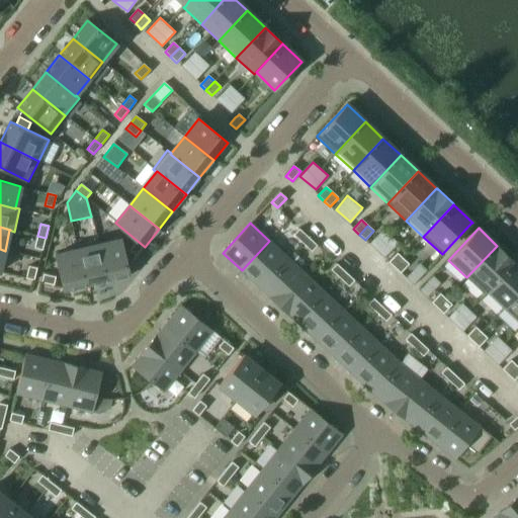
[(308,237),(299,229),(293,235),(303,243),(308,237)]
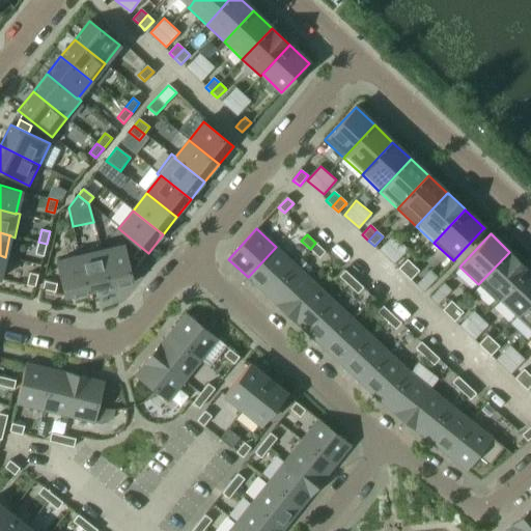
[(44,256),(47,244),(38,242),(35,254),(44,256)]
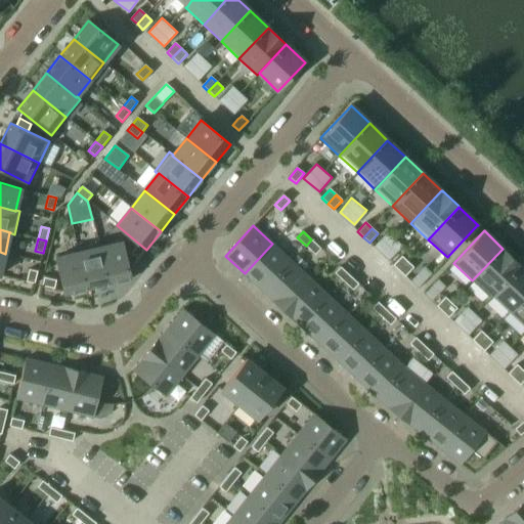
[(320,249),(311,239),(306,246),(315,255),(320,249)]
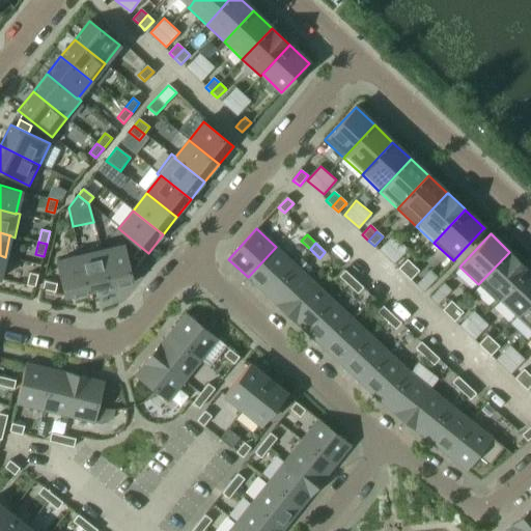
[(110,288),(102,251),(103,251),(101,246),(78,252),(79,256),(80,256),(88,294),(110,288)]
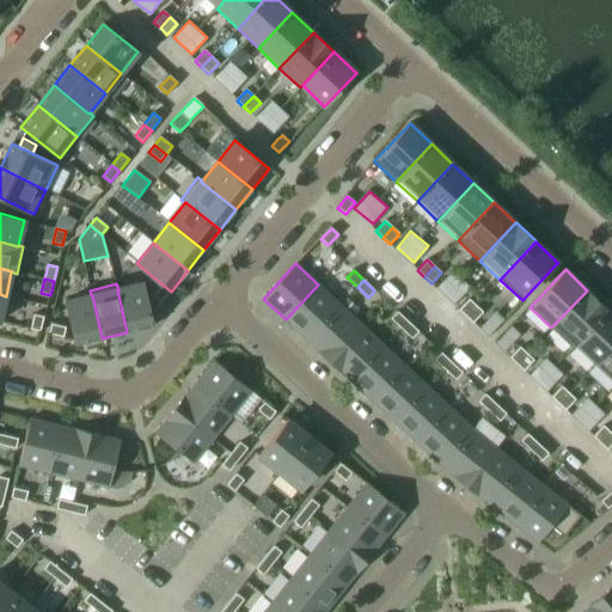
[(153,326),(142,283),(118,289),(117,289),(127,332),(153,326)]
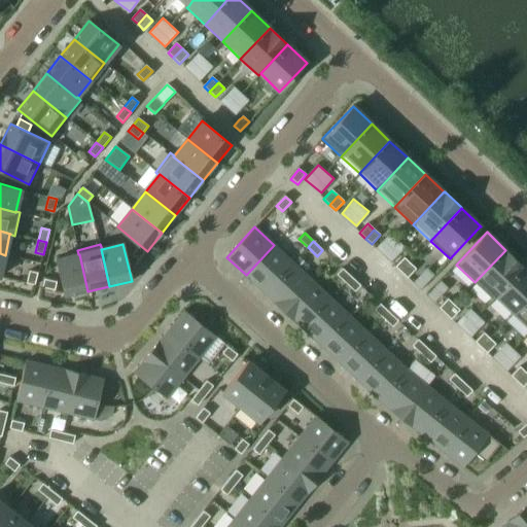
[(144,253),(134,245),(129,252),(138,260),(144,253)]
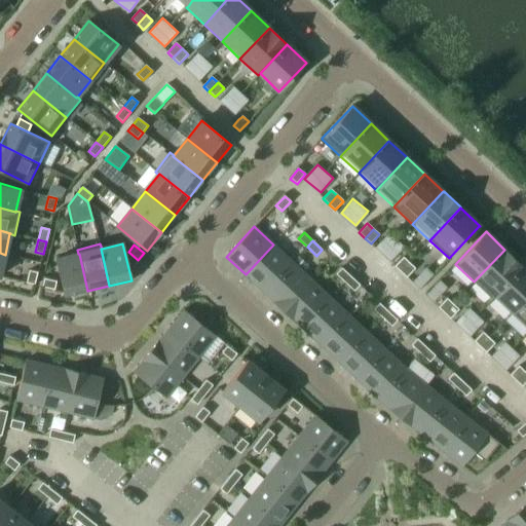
[(264,293),(293,262),(273,245),(246,274),(264,293)]
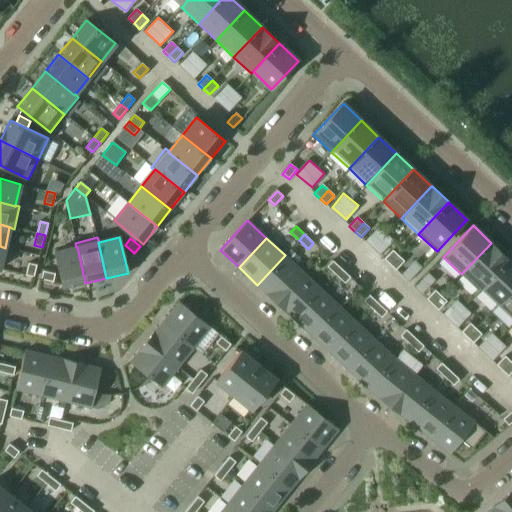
[(508,259),(508,258),(492,243),(491,243),(461,274),(478,291),(508,259)]
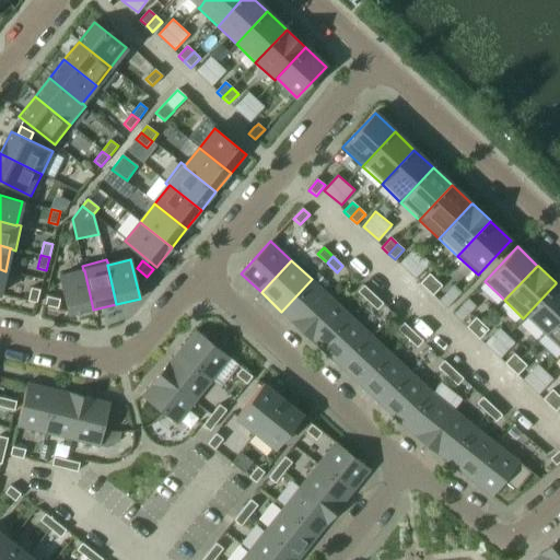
[(93,310),(84,270),(83,270),(60,276),(69,315),(93,310)]
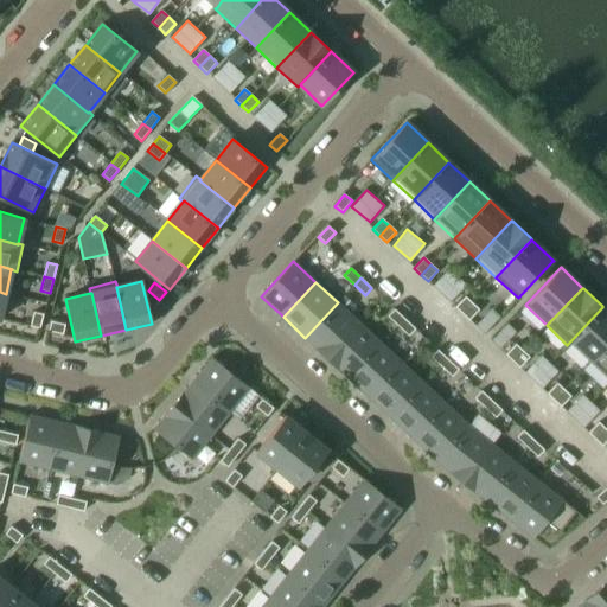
[(462,314),(472,304),(465,296),(455,307),(462,314)]
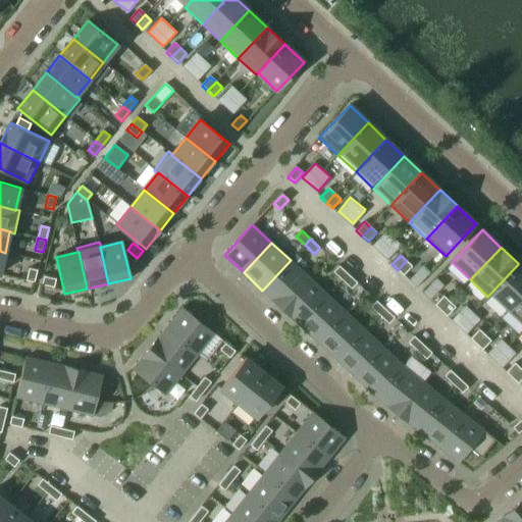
[(280,308),(309,278),(291,260),(262,291),(280,308)]
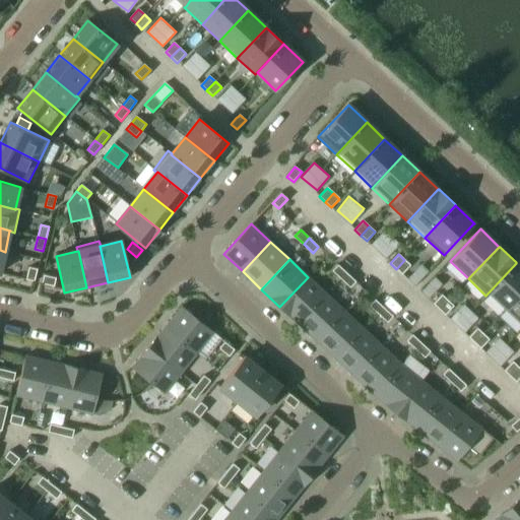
[(402,274),(410,265),(404,260),(396,269),(402,274)]
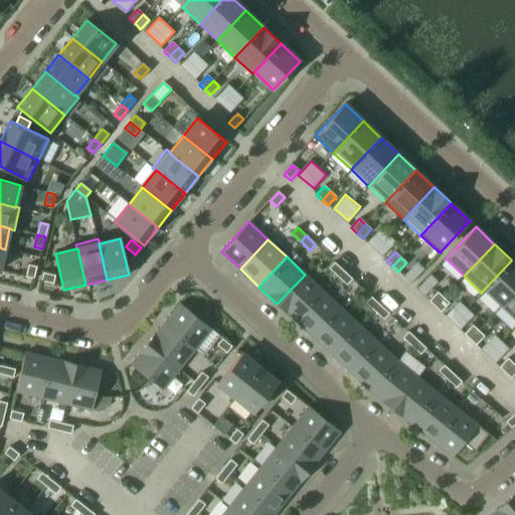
[(499,309),(514,292),(514,264),(511,261),(481,293),(499,309)]
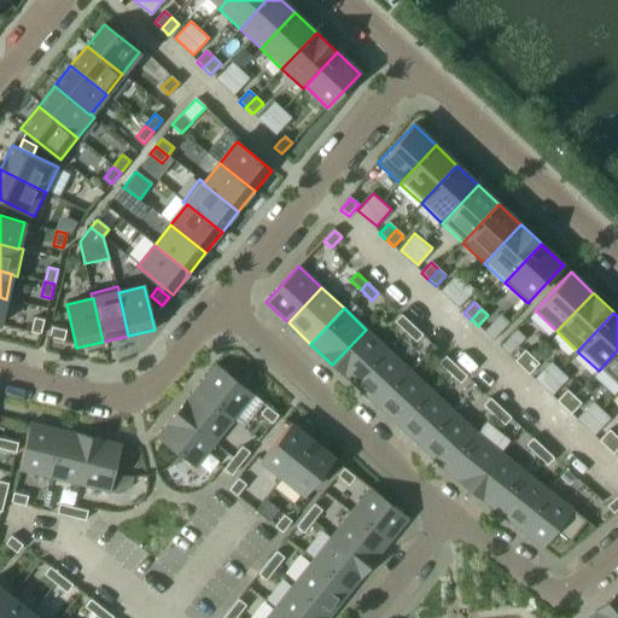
[(412,325),(402,315),(395,322),(406,332),(412,325)]
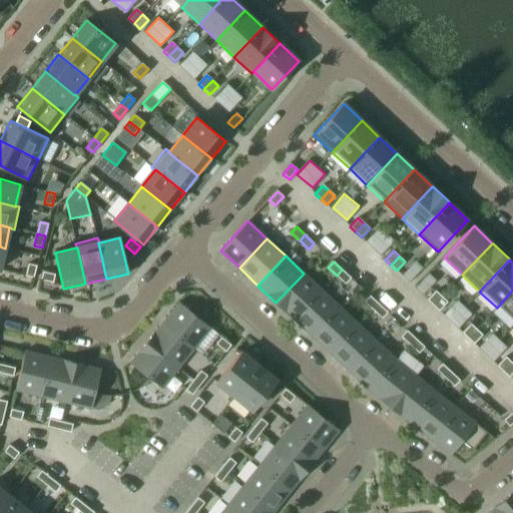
[(33,278),(36,266),(28,264),(25,276),(33,278)]
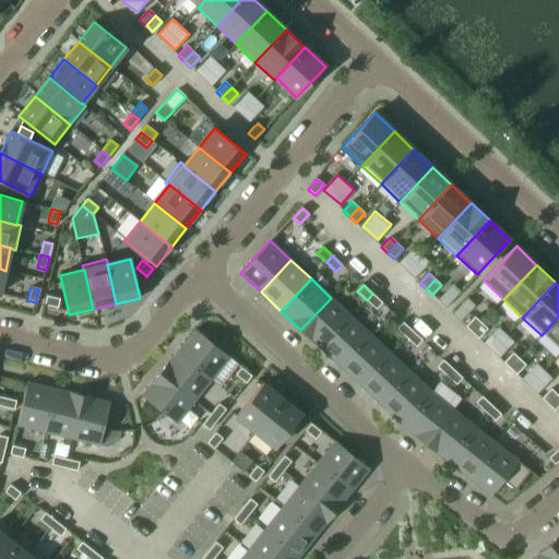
[(382,302),(372,294),(367,300),(377,309),(382,302)]
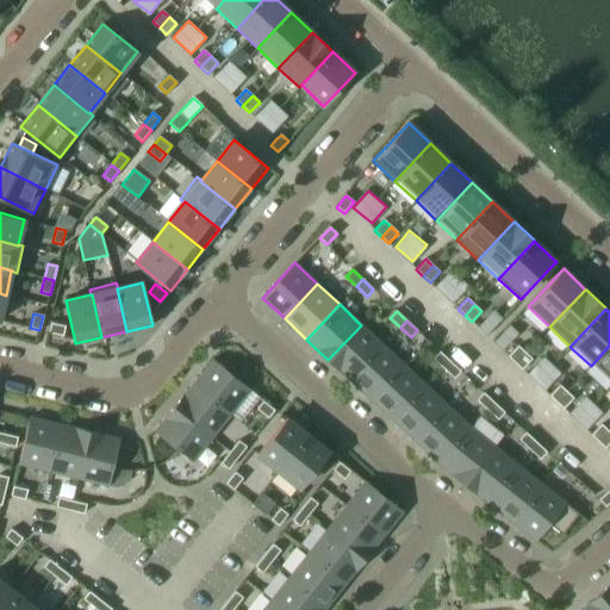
[(63,336),(66,327),(51,323),(49,332),(63,336)]
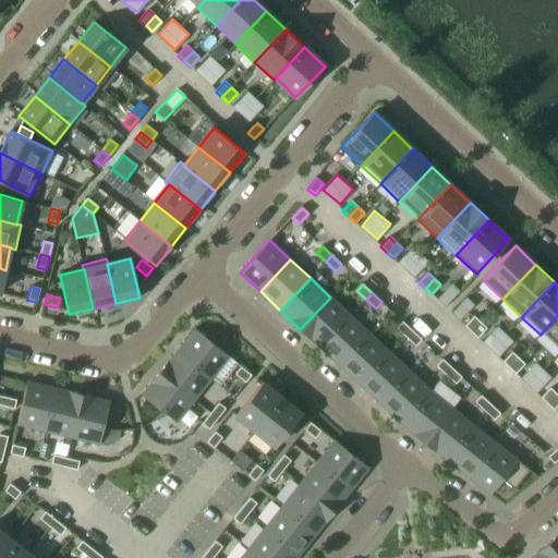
[(320,348),(350,316),(330,298),(300,329),(320,348)]
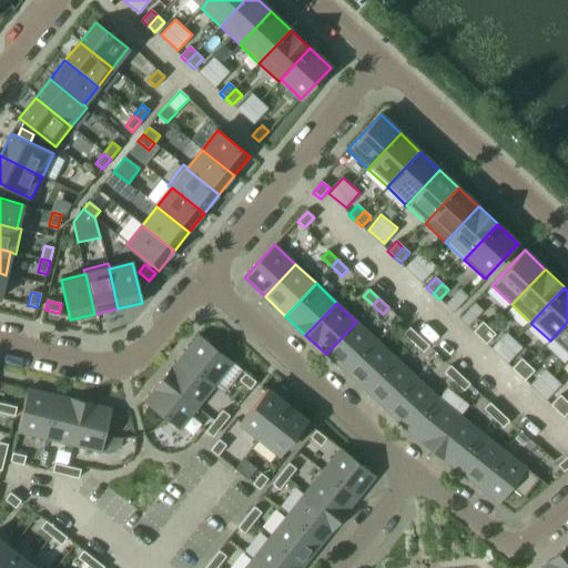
[(346,373),(377,341),(356,322),(326,354),(343,369),(346,373)]
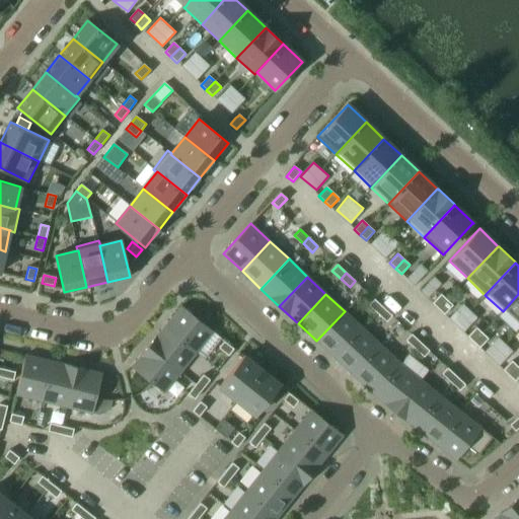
[(432,303),(438,309),(447,300),(441,294),(432,303)]
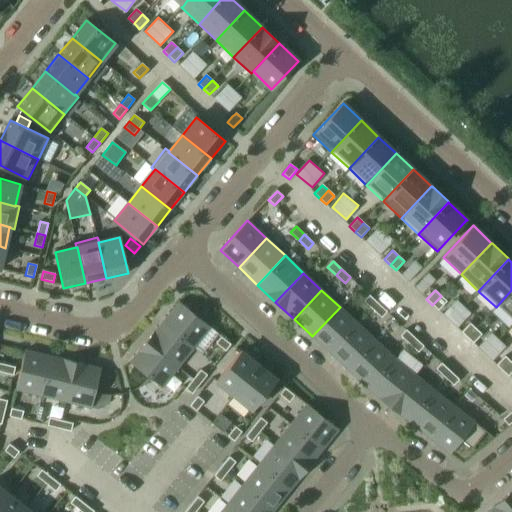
[(511,322),(511,290),(496,307),(511,322)]
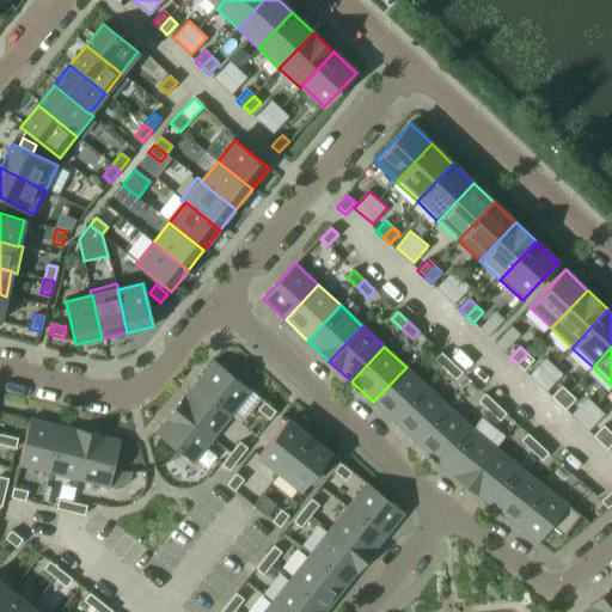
[(452,362),(441,353),(435,360),(445,369),(452,362)]
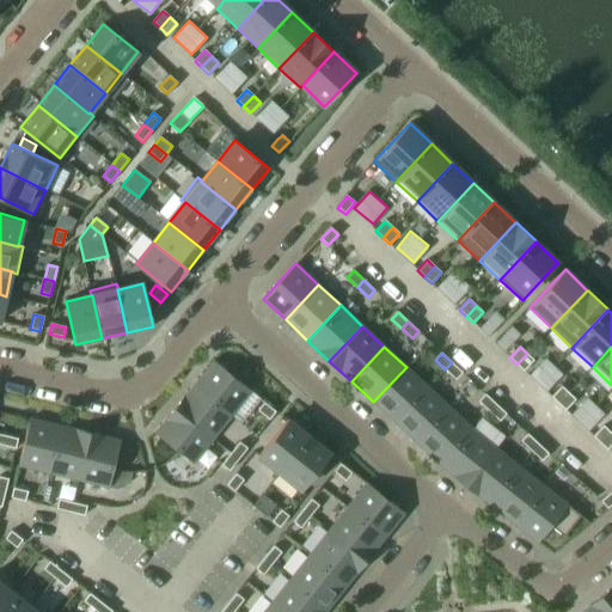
[(524,371),(533,360),(527,354),(516,365),(524,371)]
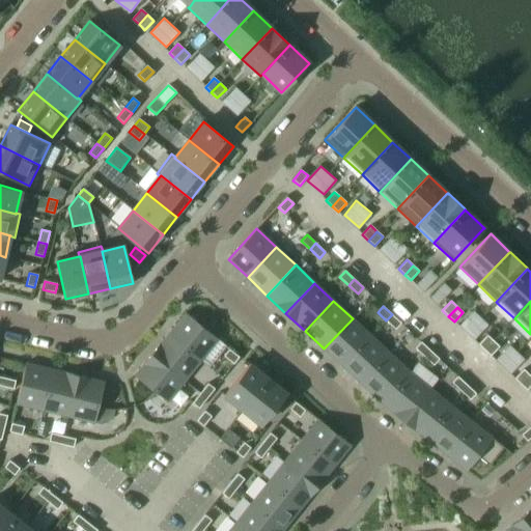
[(475,338),(488,327),(475,312),(462,324),(475,338)]
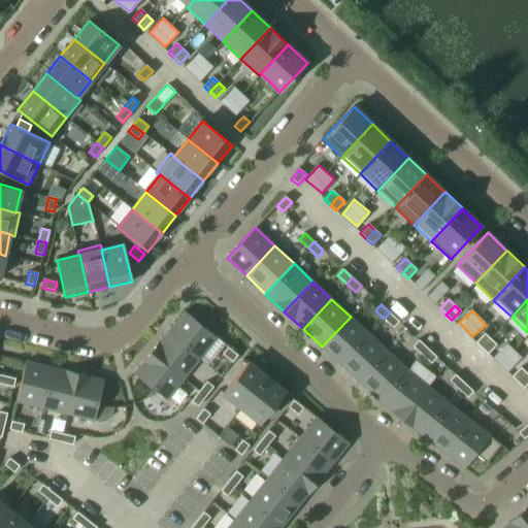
[(217,337),(185,311),(167,332),(200,358),(217,337)]
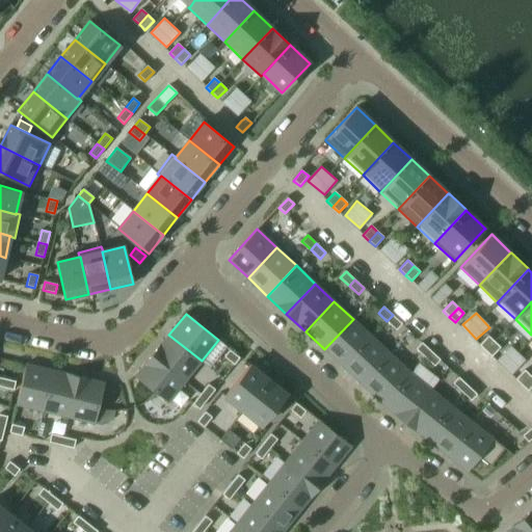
[(396,330),(402,324),(393,315),(387,321),(396,330)]
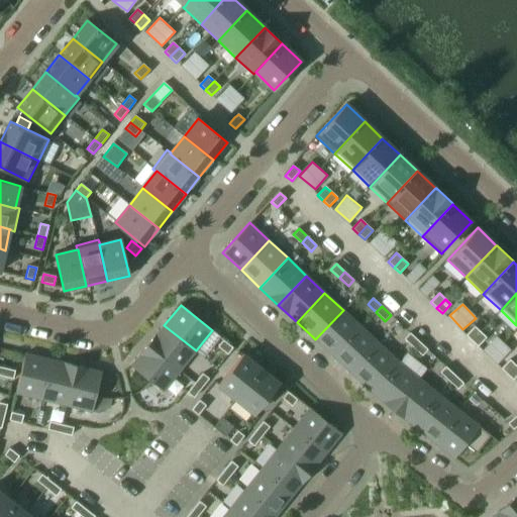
[(334,357),(362,327),(343,310),(315,339),(334,357)]
